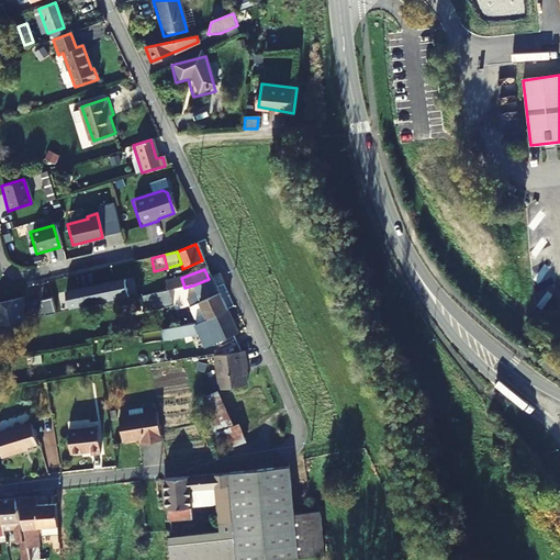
[(185,288),(181,278),(164,281),(166,291),(185,288)]
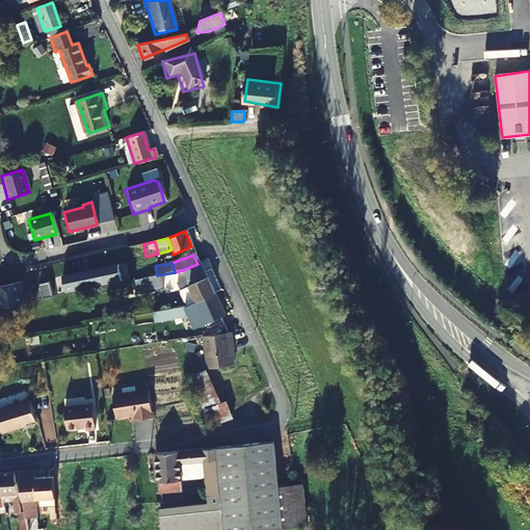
[(204,273),(200,263),(197,264),(181,272),(186,282),(204,273)]
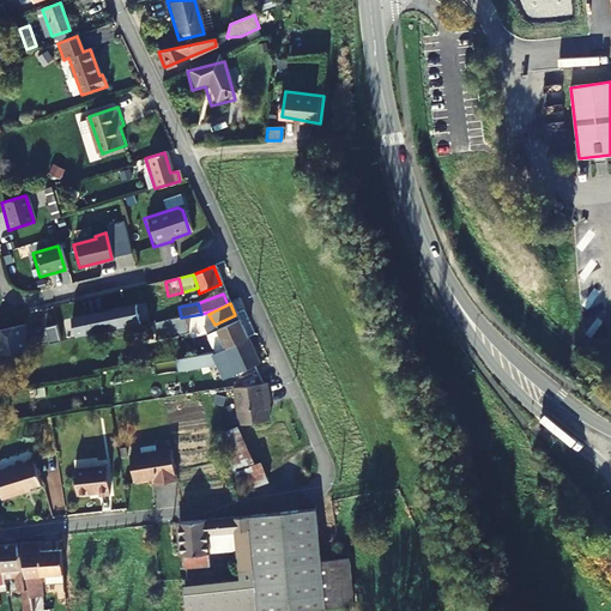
[(153,322),(157,340),(185,334),(181,318),(153,322)]
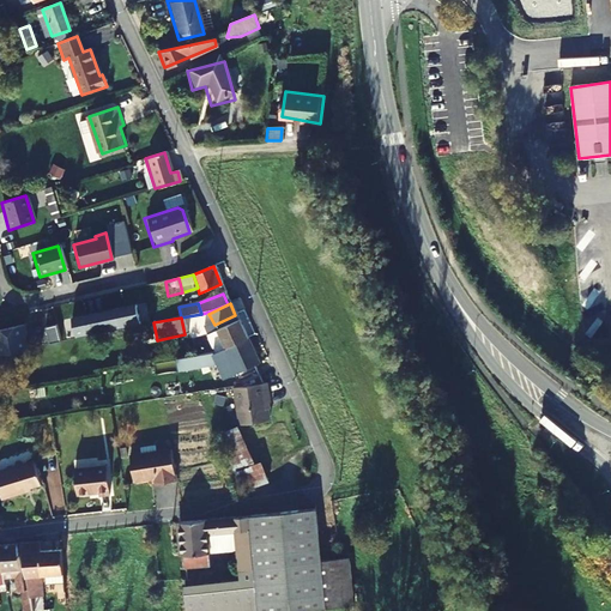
[(225,349),(247,339),(239,321),(217,331),(225,349)]
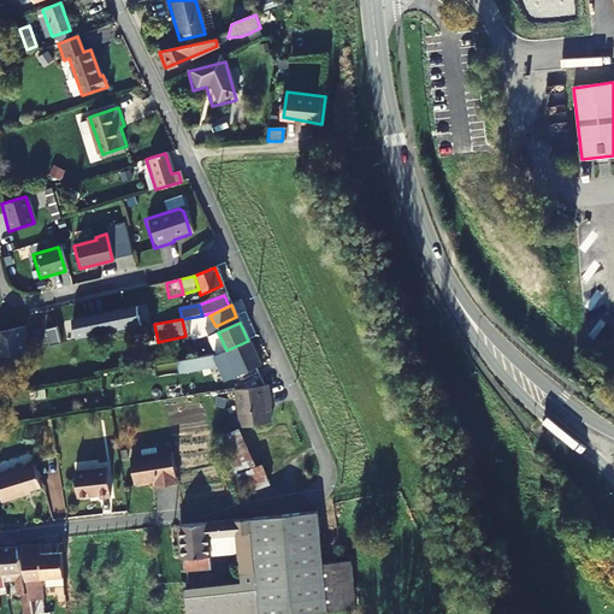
[(184,362),(179,364),(181,373),(220,366),(226,381),(240,376),(246,388),(263,385),(254,369),(259,366),(247,341),(225,350),(212,358),(184,362)]
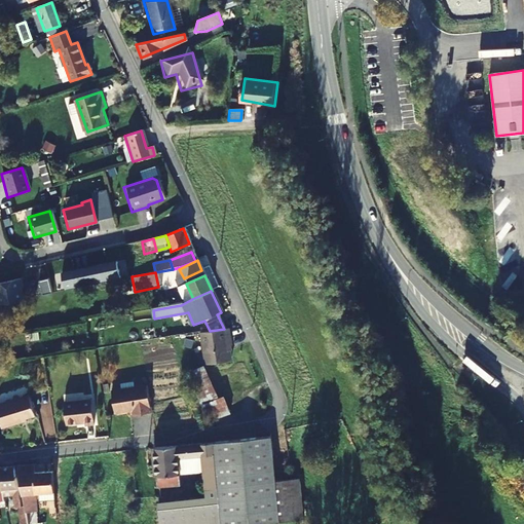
[(143,294),(147,311),(157,309),(153,292),(143,294)]
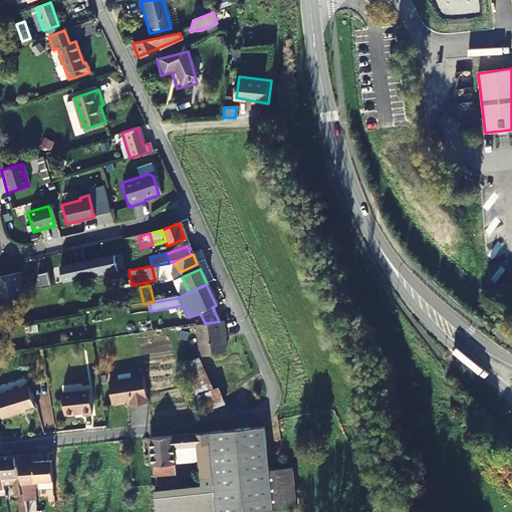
[(224,337),(222,320),(207,323),(195,325),(199,356),(224,352),(222,338),(224,337)]
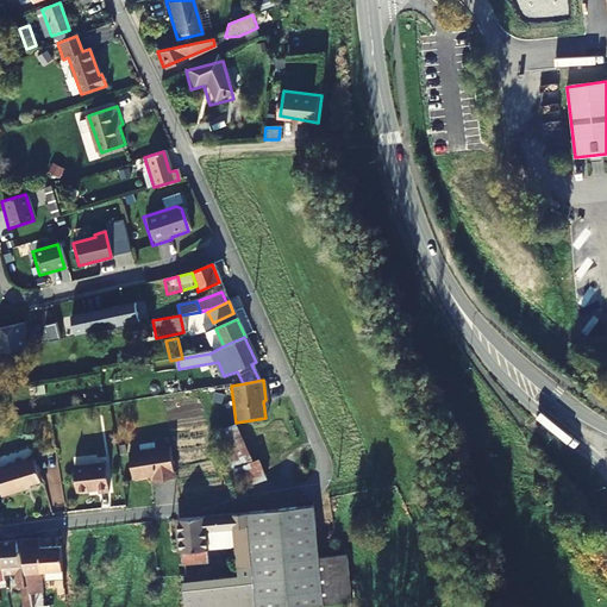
[(248,465),(232,426),(213,433),(235,494),(261,485),(252,463),(248,465)]
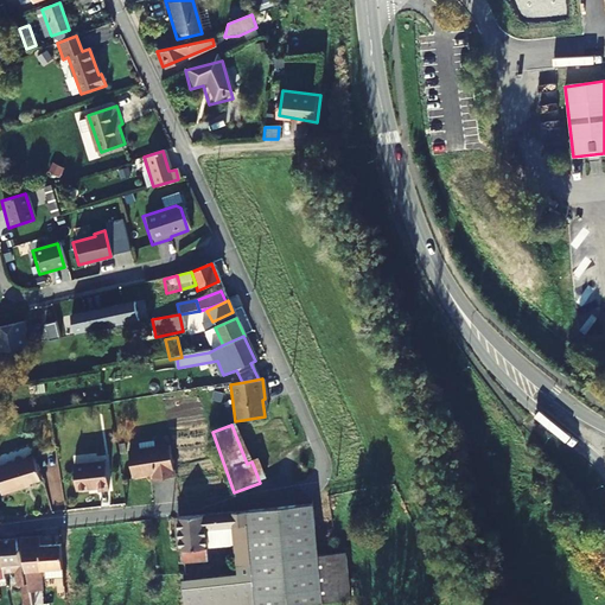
[(152,481),(171,478),(166,446),(126,453),(129,477),(151,473),(152,481)]
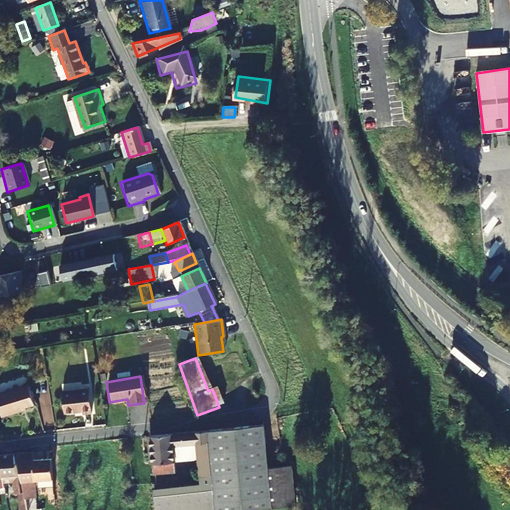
[(0,417),(16,412),(15,410),(32,405),(26,385),(0,392),(0,417)]
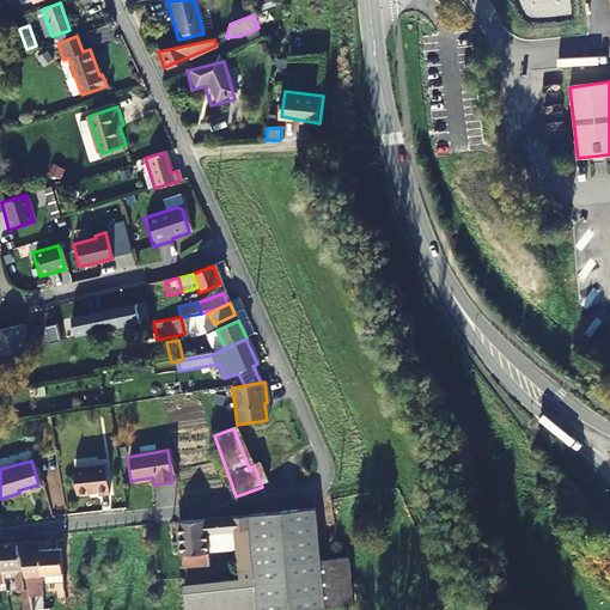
[(71,471),(74,494),(97,492),(97,495),(107,494),(103,465),(71,471)]
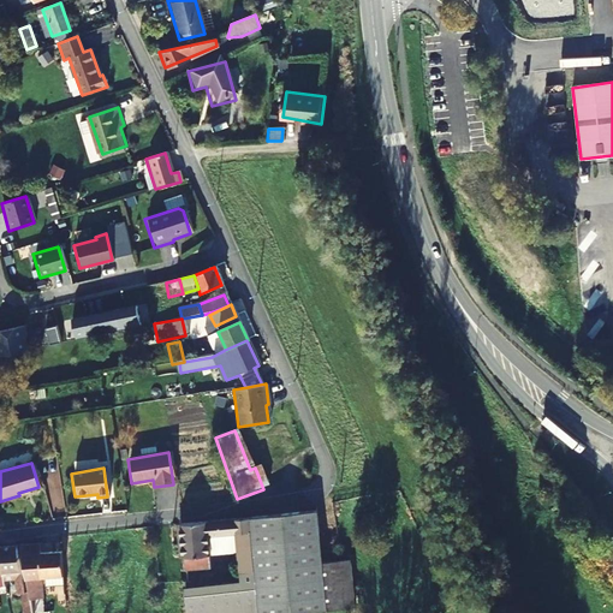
[(369,603),(364,563),(334,565),(328,511),(275,516),(283,578),(290,578),(291,596),(293,612),(303,612),(369,603)]
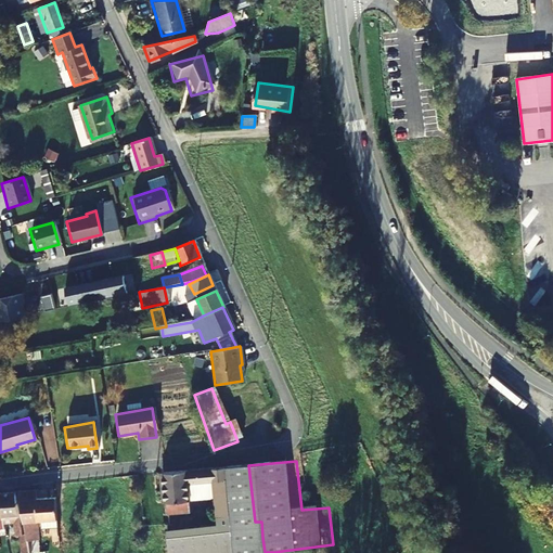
[(190,513),(188,489),(188,484),(197,483),(211,480),(215,516),(229,514),(230,525),(243,523),(238,466),(162,474),(165,515),(190,513)]
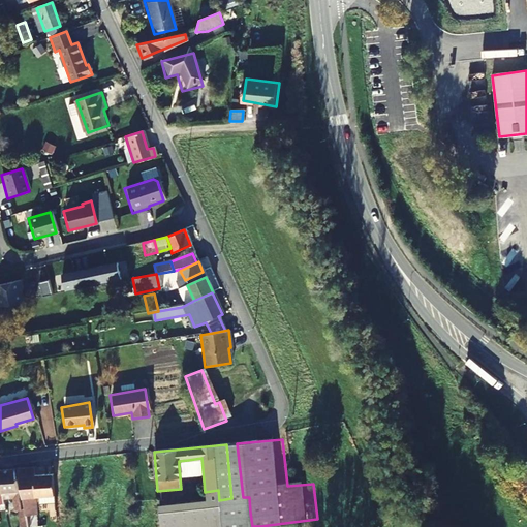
[(26,516),(37,515),(36,501),(34,476),(33,468),(25,469),(26,473),(18,474),(26,516)]
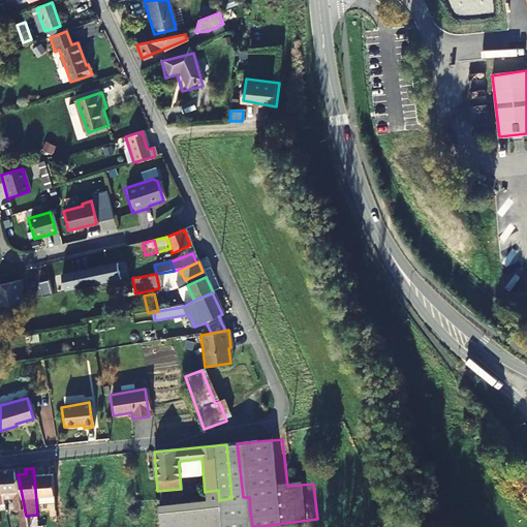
[(0,493),(16,492),(12,469),(0,470),(0,493)]
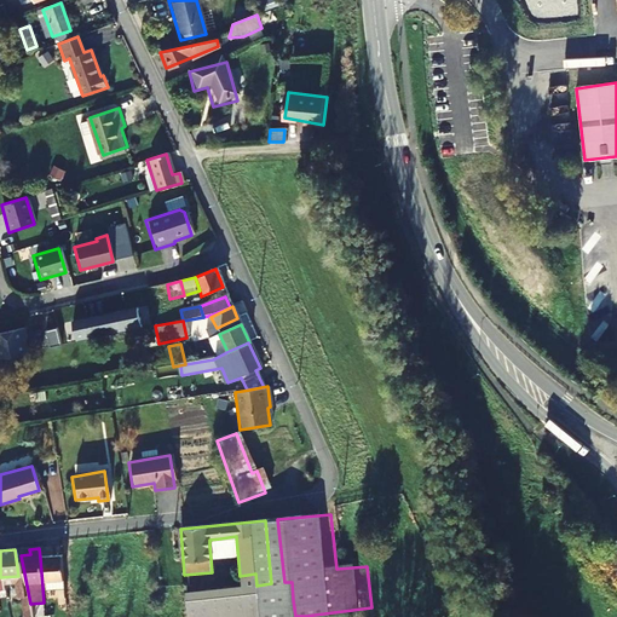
[(61,555),(40,558),(42,587),(45,587),(45,581),(63,580),(61,555)]
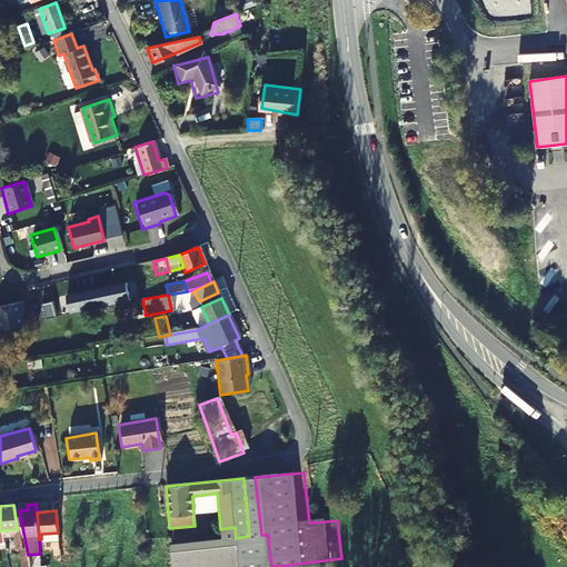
[(235,527),(220,529),(221,539),(236,538),(235,527)]
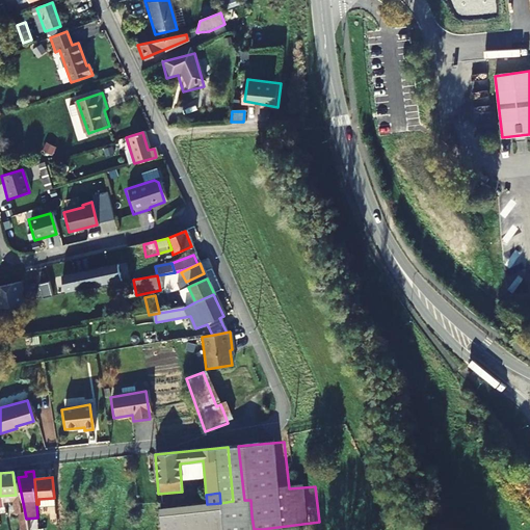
[(18,499),(11,500),(14,513),(20,512),(18,499)]
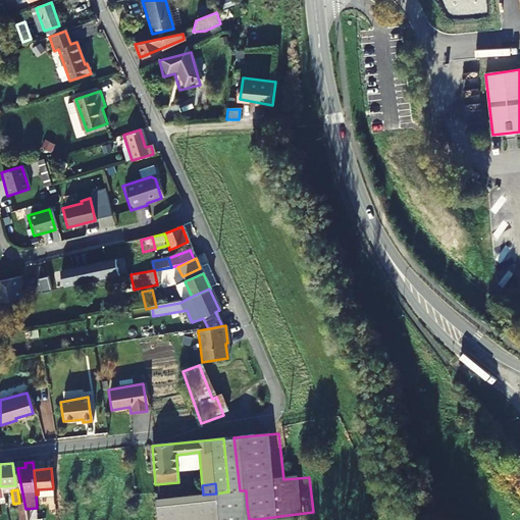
[(216,494),(203,495),(156,500),(157,512),(217,505),(218,509),(247,506),(246,490),(240,490),(228,491),(216,494)]
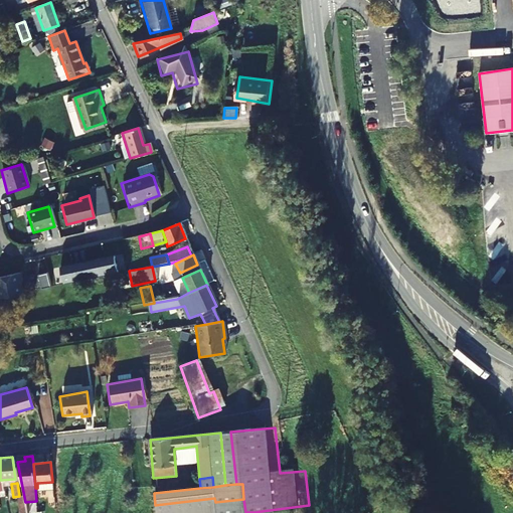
[(245,512),(243,499),(215,502),(214,498),(155,505),(155,512),(245,512)]
